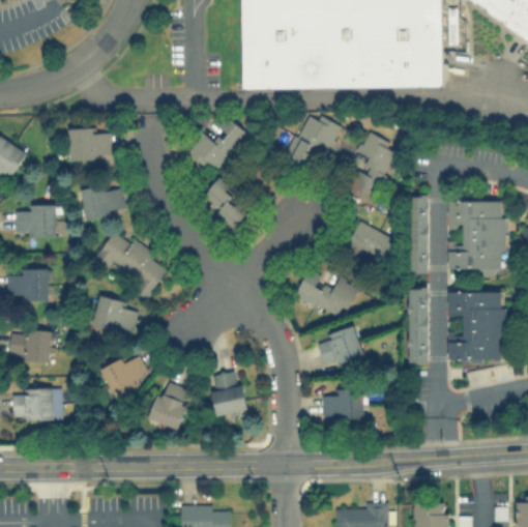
[(241,0),(242,95),(441,93),(440,1),(465,1),(465,0),(241,0)]
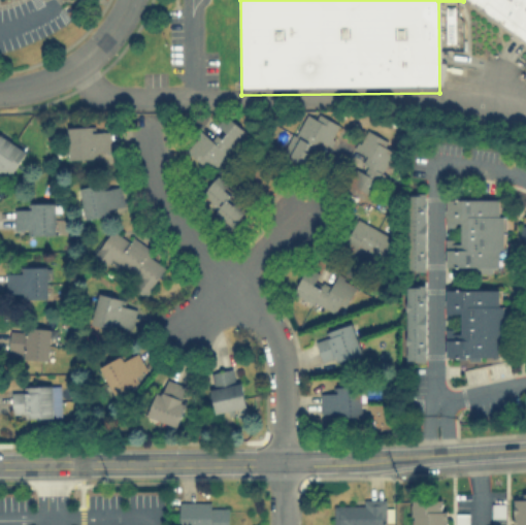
[(525,44),(463,1),(463,0),(525,0),(525,44)]
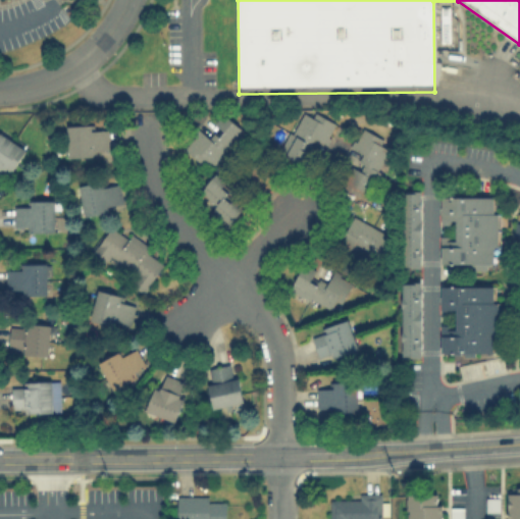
[(336,125),(306,111),(283,157),(304,167),(317,141),(326,145),(336,125)]
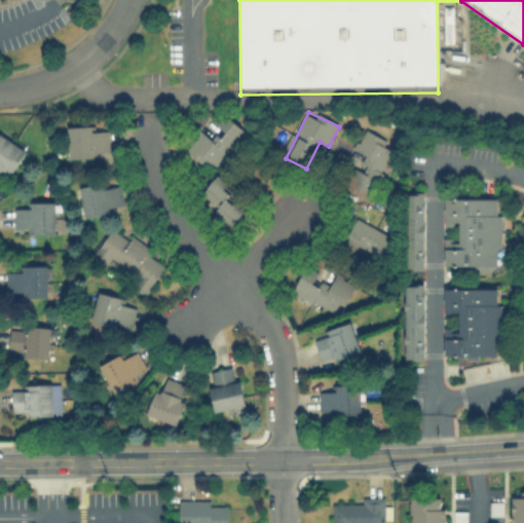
[(211,140),(201,133),(186,152),(212,172),(244,131),(227,118),(211,140)]
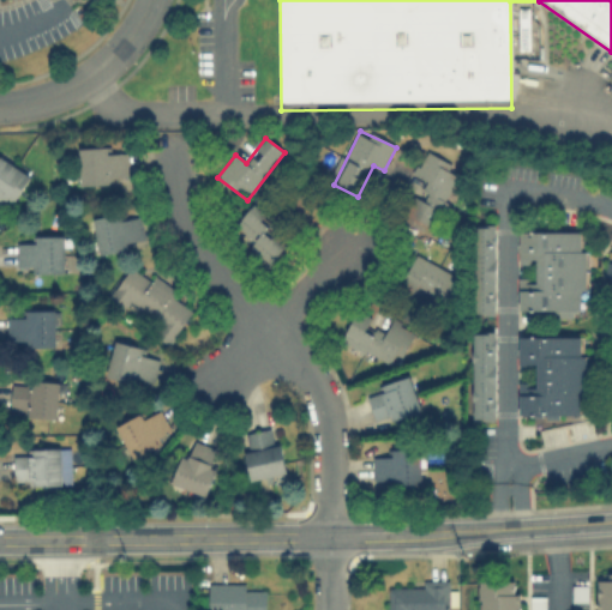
[(79,151),(81,186),(130,183),(129,153),(113,155),(113,149),(79,151)]
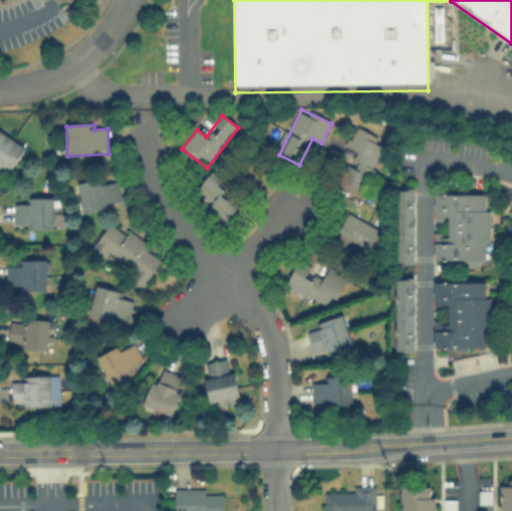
[(385,142),(356,129),(347,148),(354,151),(338,187),(359,196),(385,142)]
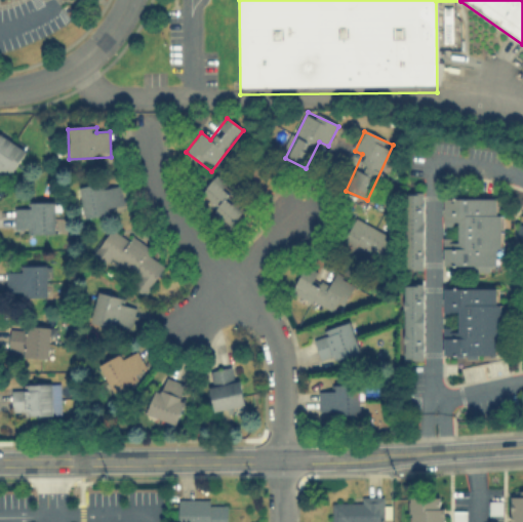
[(0,181),(6,185),(27,152),(0,135),(0,181)]
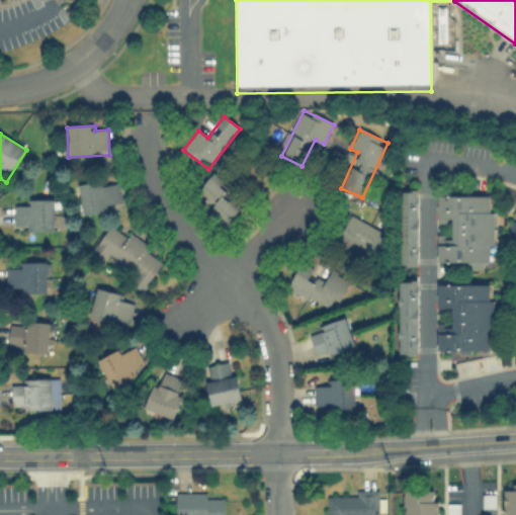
[(210,210),(229,227),(244,208),(228,195),(233,188),(216,173),(199,192),(215,206),(210,210)]
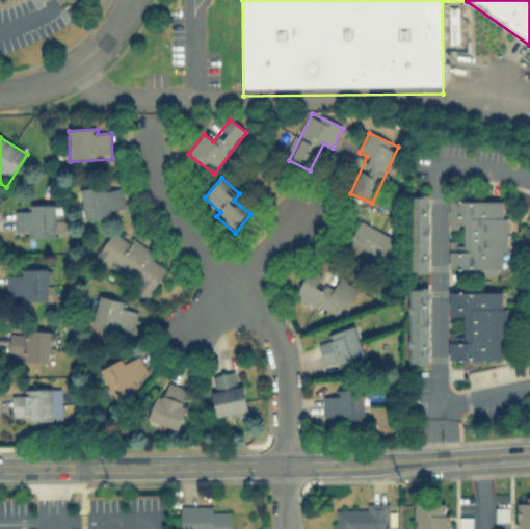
[(114,219),(113,211),(125,210),(122,186),(81,191),(86,223),(114,219)]
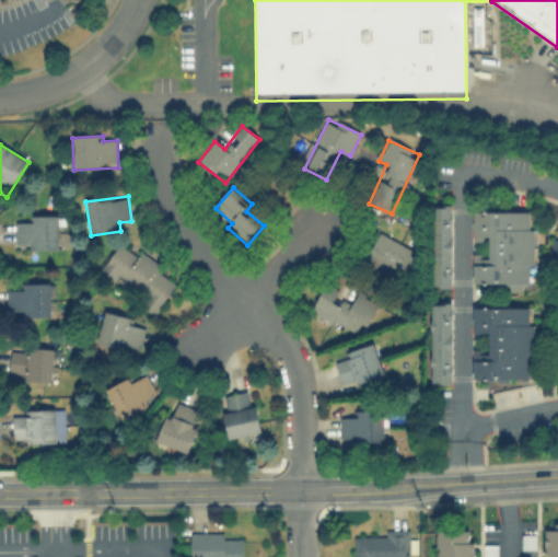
[(452,209),(432,208),(432,290),(452,290),(452,209)]
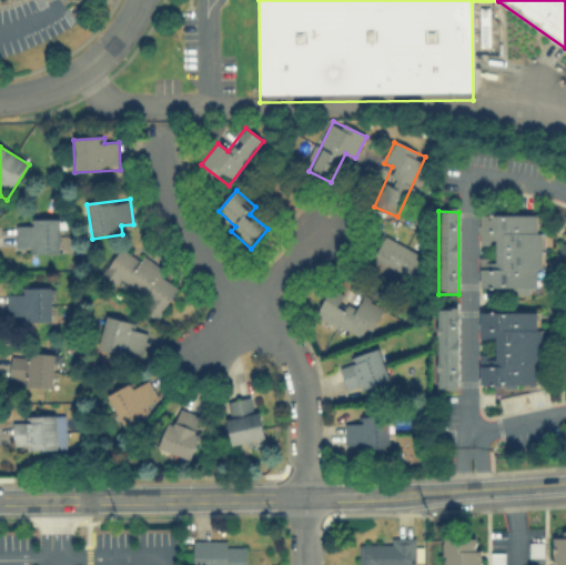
[(543,217),(481,217),(481,245),(496,245),(496,259),(479,259),(478,290),(517,290),(517,295),(528,295),(528,290),(542,290),(543,217)]
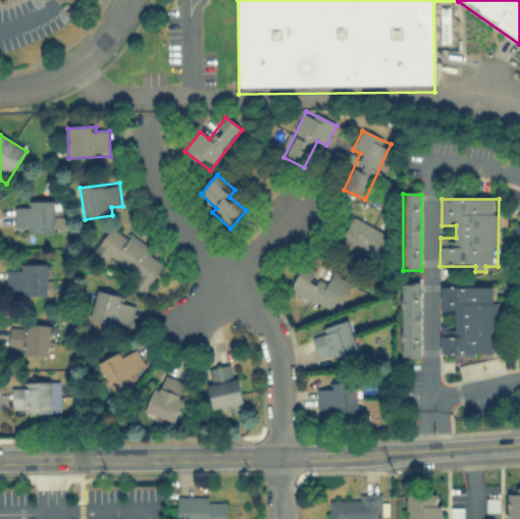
[(15,234),(55,234),(55,203),(15,203),(15,234)]
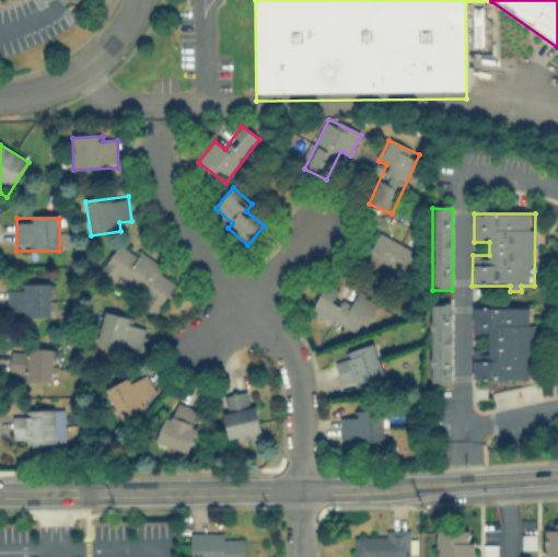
[(368,260),(407,278),(418,252),(379,235),(368,260)]
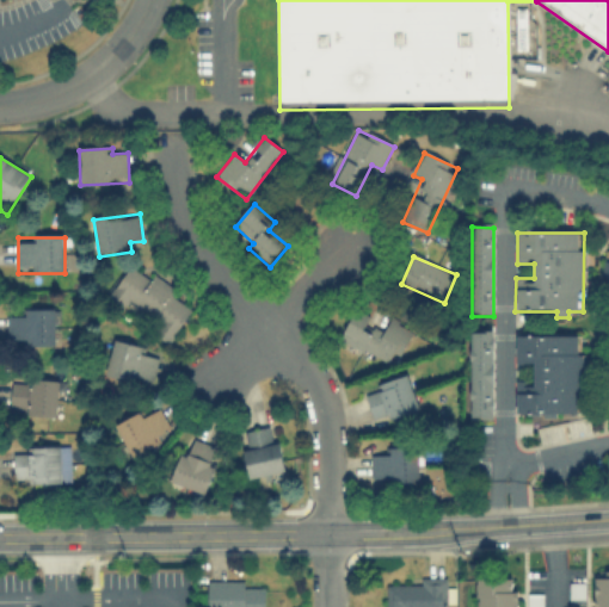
[(168,345),(195,310),(133,265),(111,295),(157,327),(152,333),(168,345)]
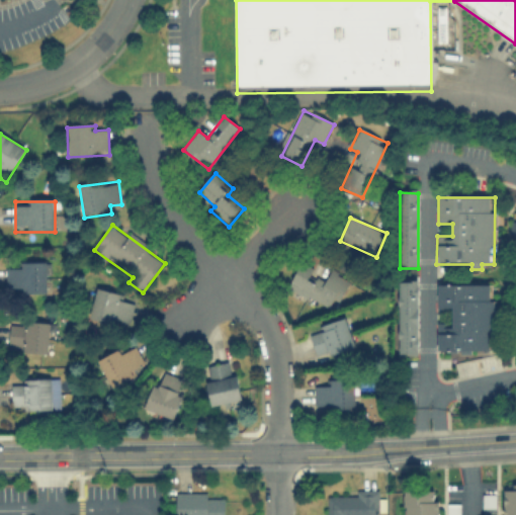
[(6,294),(50,294),(50,264),(6,264),(6,294)]
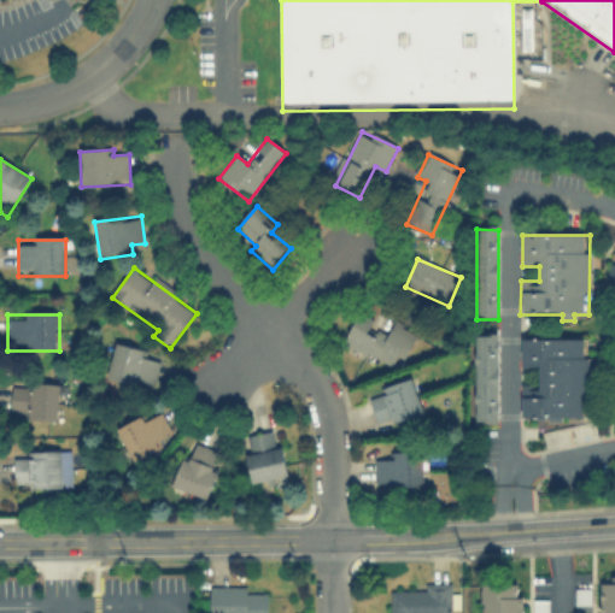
[(398,371),(417,334),(394,323),(388,335),(357,319),(345,345),(398,371)]
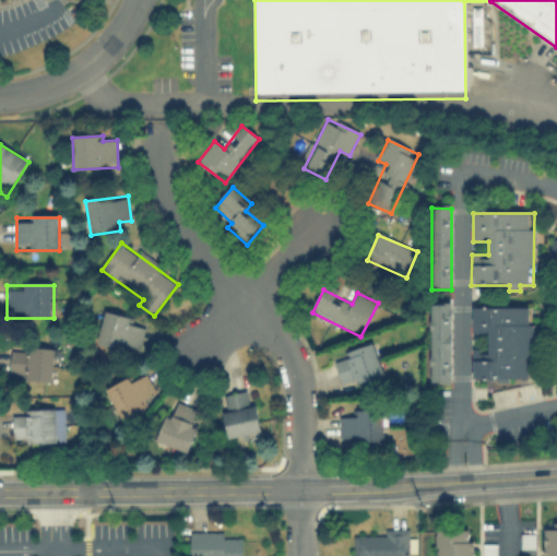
[(451,306),(431,306),(431,385),(451,385),(451,306)]
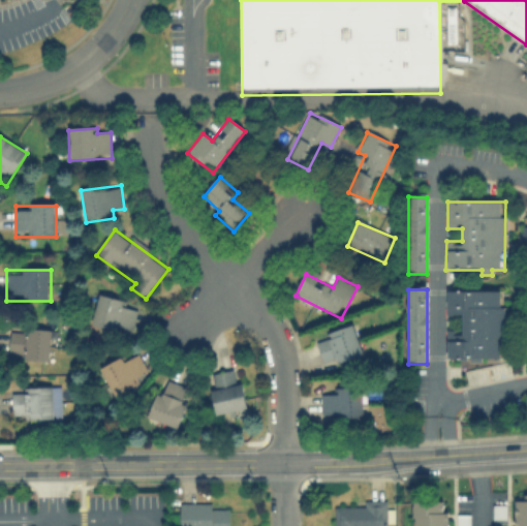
[(505,360),(505,291),(446,291),(446,319),(461,319),(461,332),(446,332),(446,360),(505,360)]
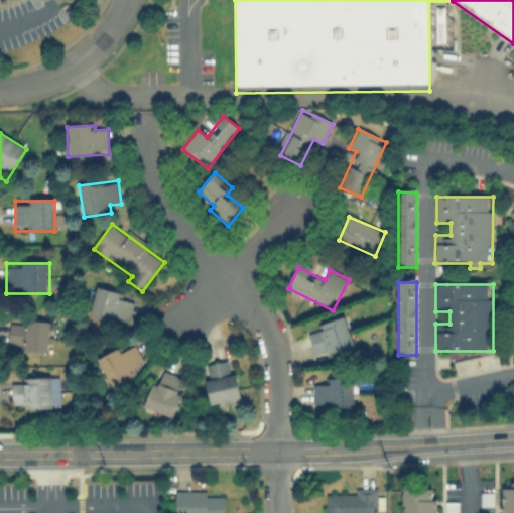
[(135,299),(98,288),(89,316),(126,329),(135,299)]
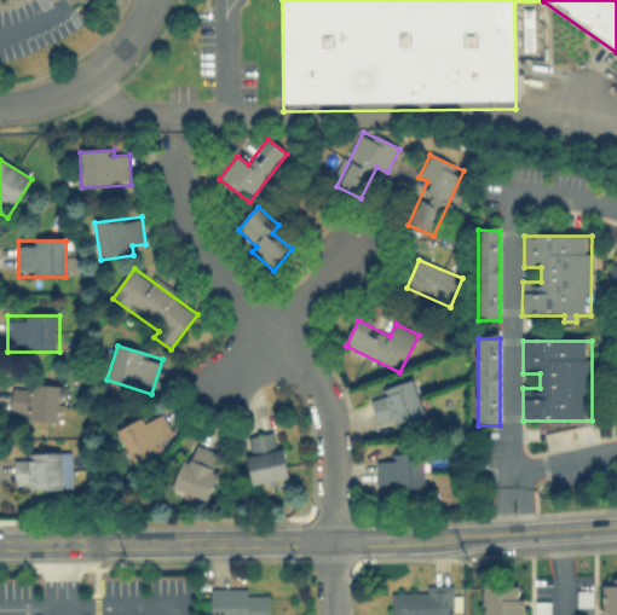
[(417,381),(369,395),(380,430),(428,416),(417,381)]
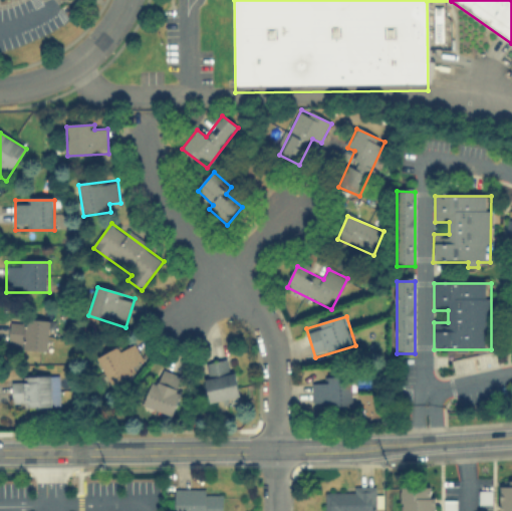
[(10,350),(48,351),(48,321),(10,320),(10,350)]
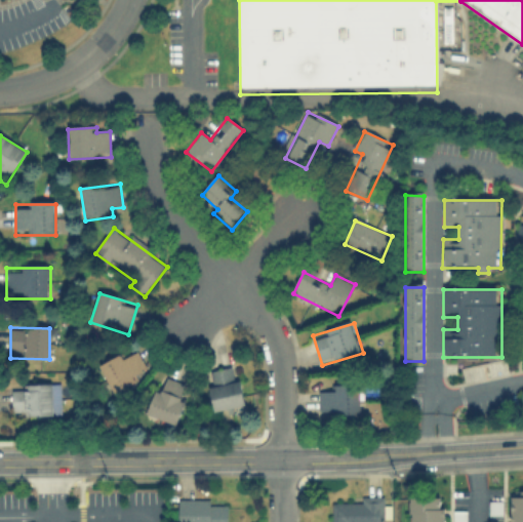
[(112,397),(138,385),(134,376),(147,371),(136,350),(97,368),(112,397)]
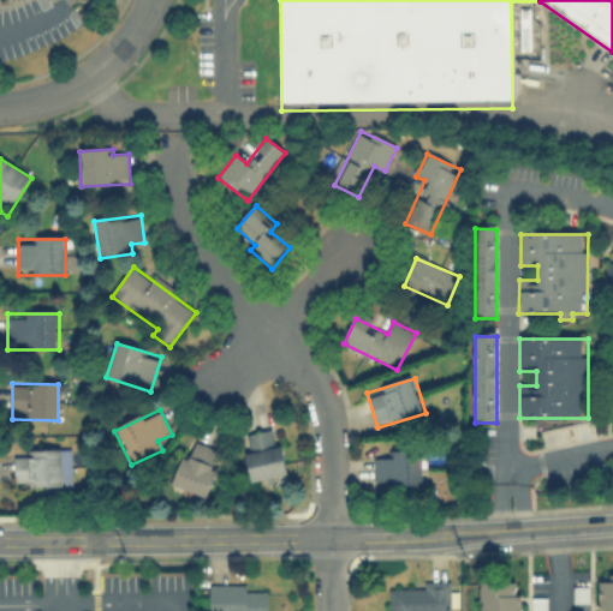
[(286,478),(279,431),(244,437),(251,484),(286,478)]
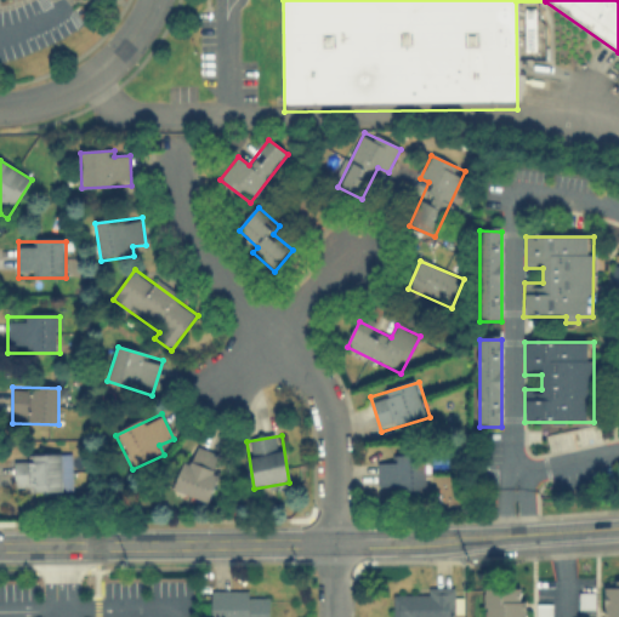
[(225,458),(193,447),(177,492),(209,503),(225,458)]
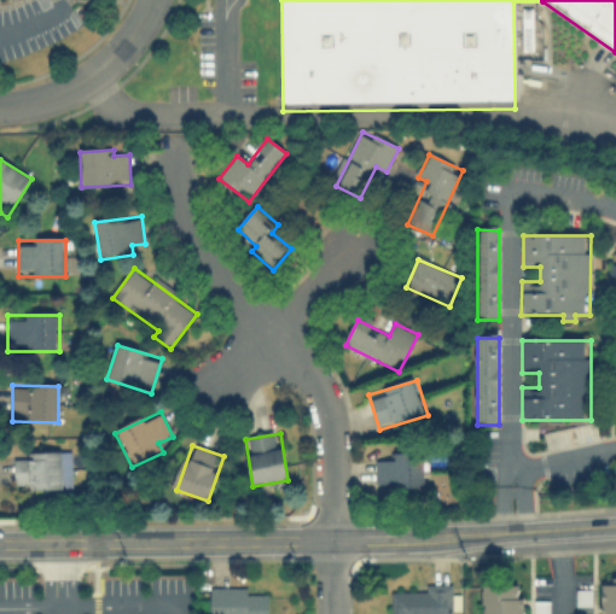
[(73,491),(73,454),(16,454),(16,491),(73,491)]
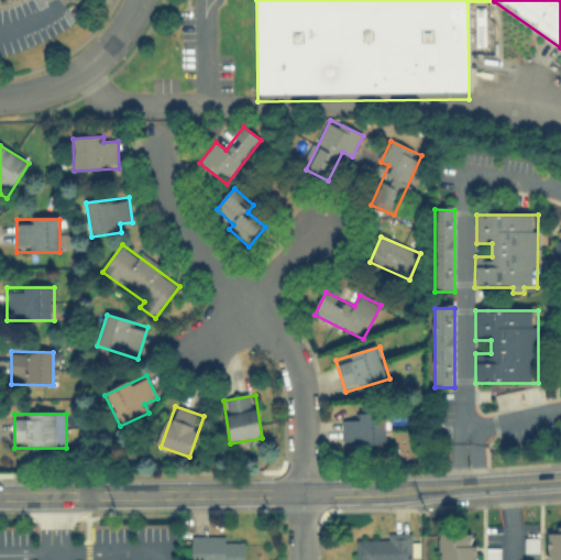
[(343,449),(386,449),(386,415),(343,415),(343,449)]
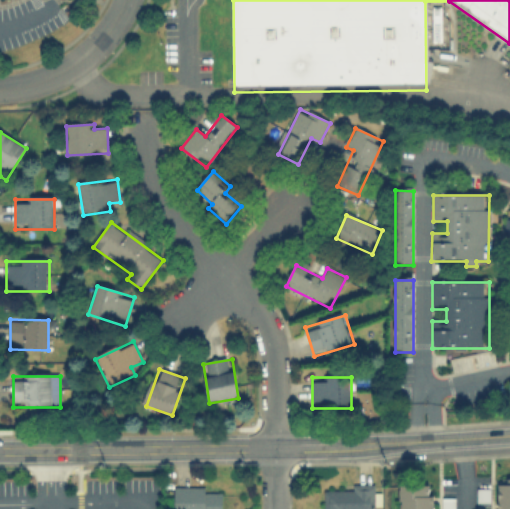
[(509,479),(498,479),(498,508),(509,508),(509,479)]
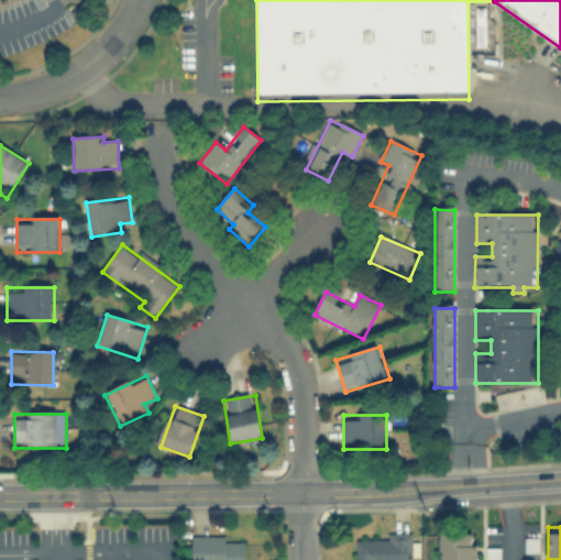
[(358,540),(358,559),(413,559),(413,535),(386,535),(386,540),(358,540)]
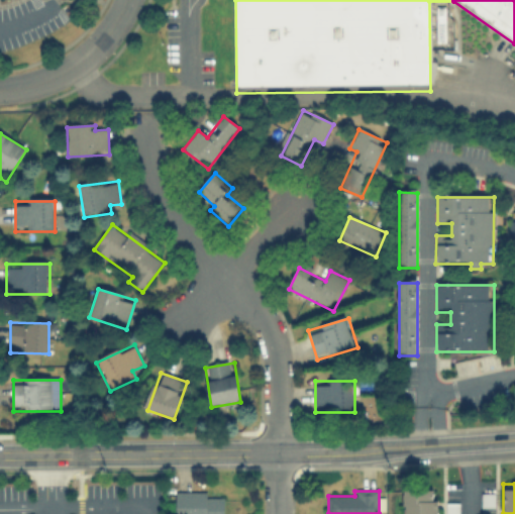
[(405,492),(405,513),(438,513),(438,491),(405,492)]
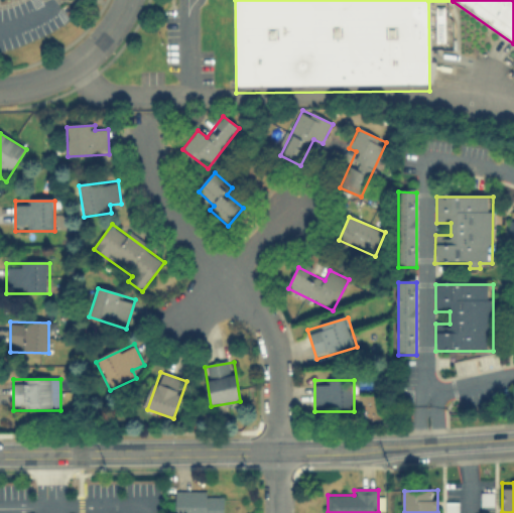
[(175,494),(175,512),(224,512),(224,494),(175,494)]
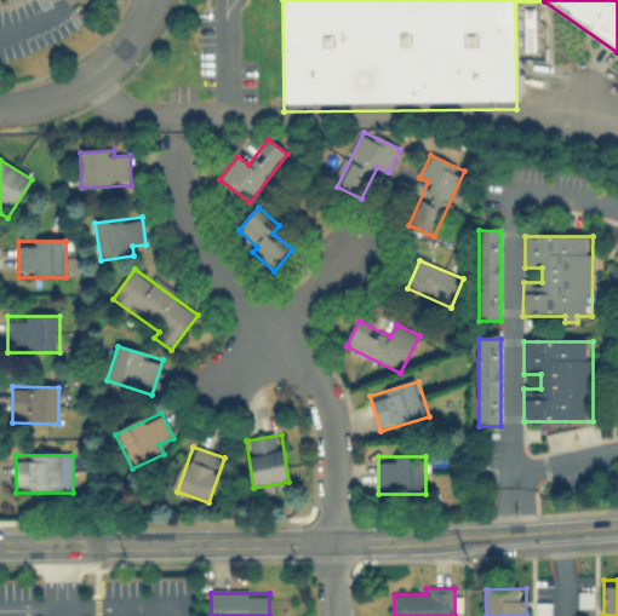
[(595,593),(579,593),(579,610),(595,610),(595,593)]
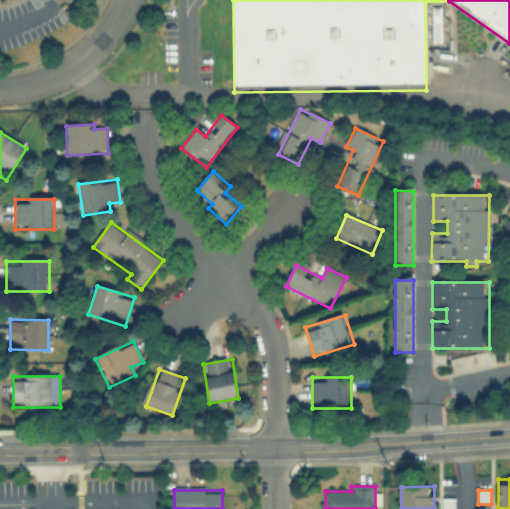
[(456,508),(456,499),(443,499),(443,508),(456,508)]
